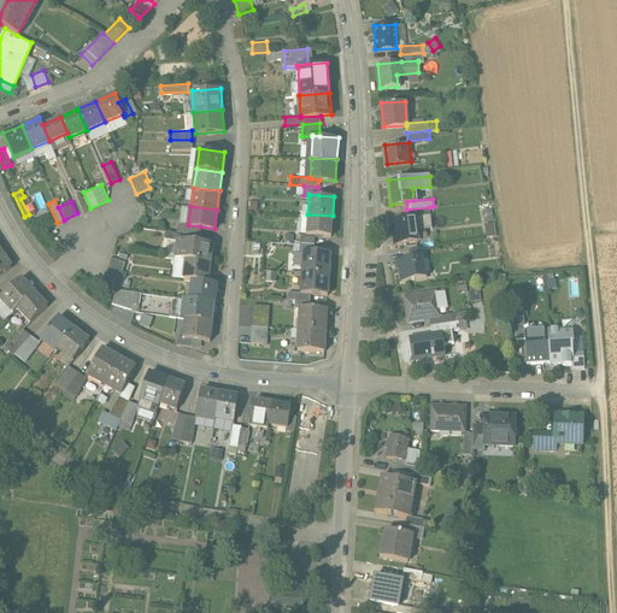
[(406,210),(407,218),(423,216),(430,214),(429,207),(406,210)]
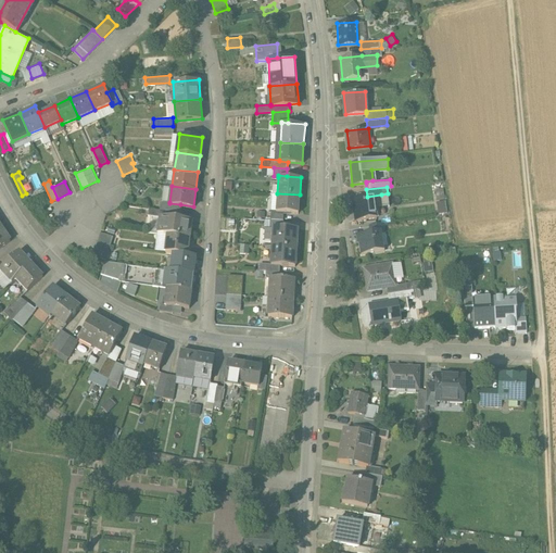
[(299,212),(300,195),(277,193),(276,210),(276,211),(283,212),(299,212)]
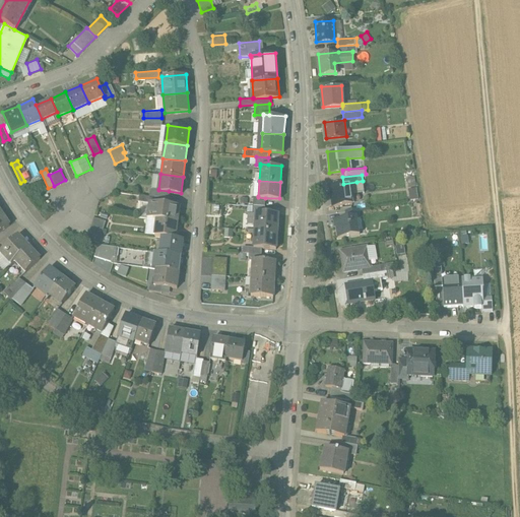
[(343,184),(331,185),(333,205),(351,202),(350,193),(358,192),(356,182),(343,184)]
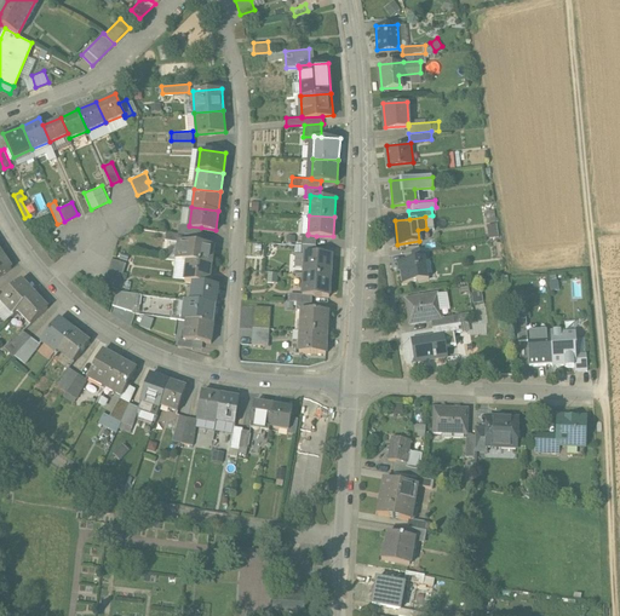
[(489,223),(491,236),(499,235),(499,222),(489,223)]
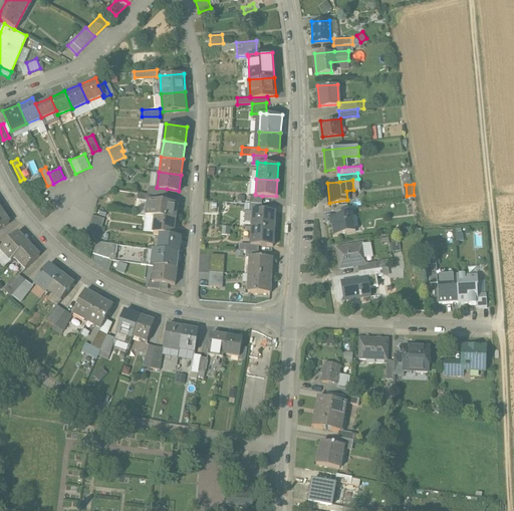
[(149,186),(148,193),(153,194),(166,196),(167,189),(157,188),(157,187),(149,186)]
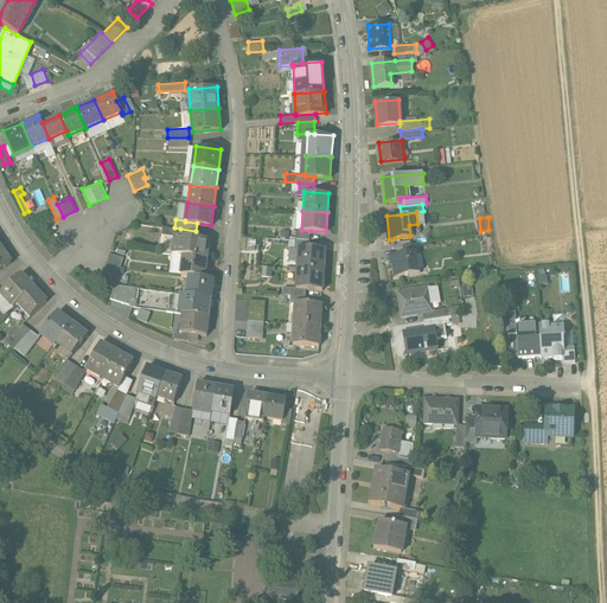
[(176,235),(179,236),(180,229),(174,228),(160,225),(160,233),(176,236),(176,235)]
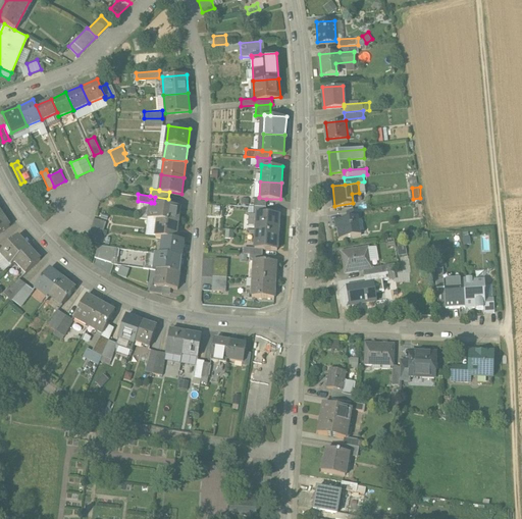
[(266,206),(266,199),(259,198),(259,197),(254,197),(254,205),(266,206)]
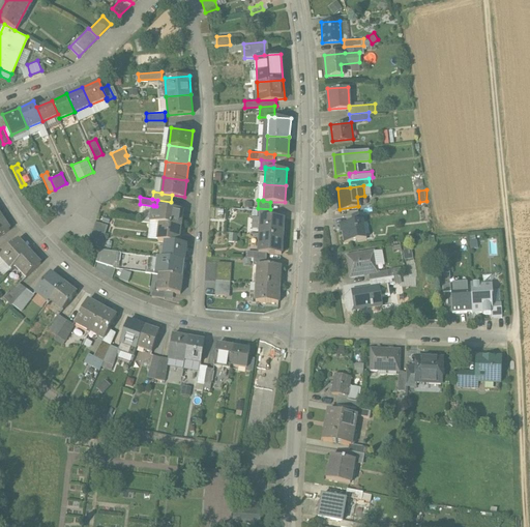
[(156,206),(153,205),(153,206),(151,222),(162,223),(180,226),(182,209),(156,206)]
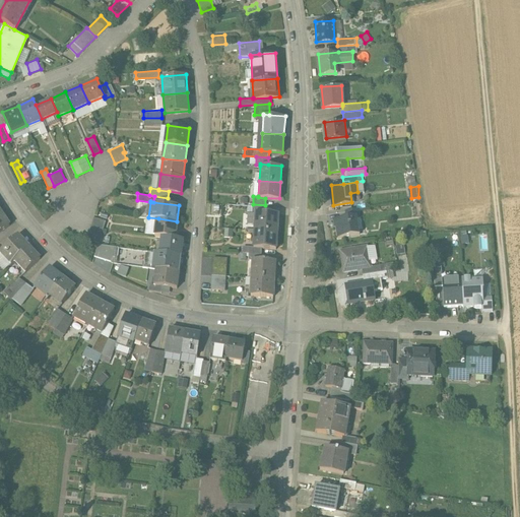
[(346,209),(347,216),(354,215),(354,216),(360,215),(359,207),(346,209)]
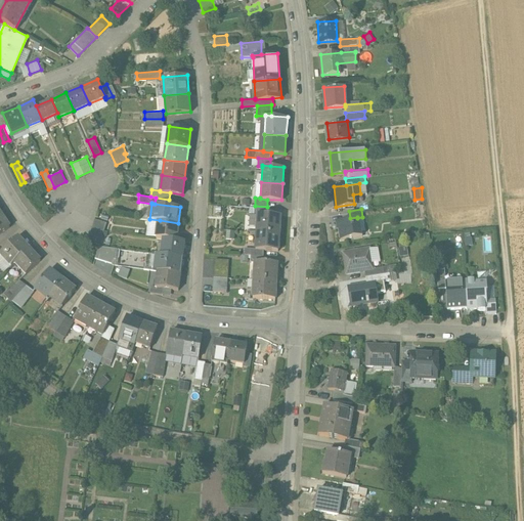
[(0,231),(10,225),(1,212),(0,212),(0,231)]
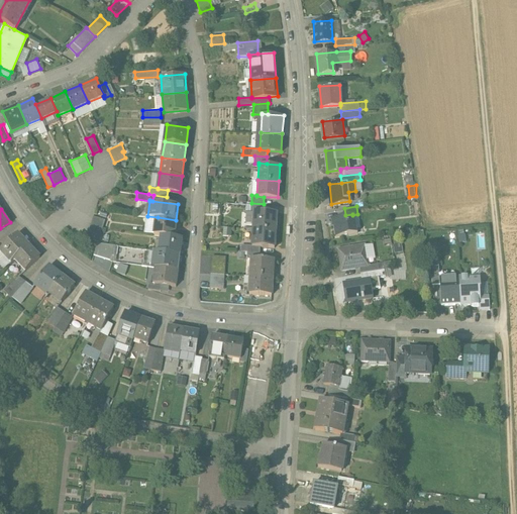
[(254,211),(253,227),(276,228),(277,211),(263,210),(254,210),(254,211)]
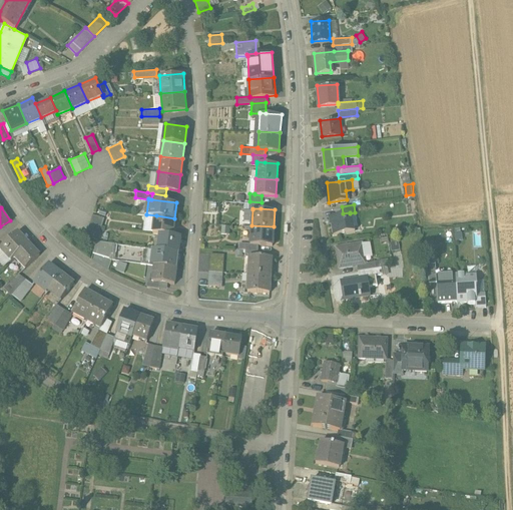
[(343,213),(331,215),(334,233),(353,230),(350,213),(350,212),(343,213)]
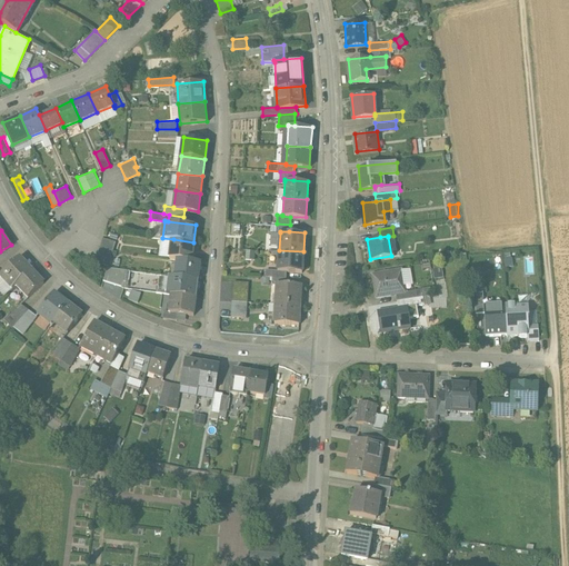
[(115,241),(102,238),(96,260),(109,264),(115,241)]
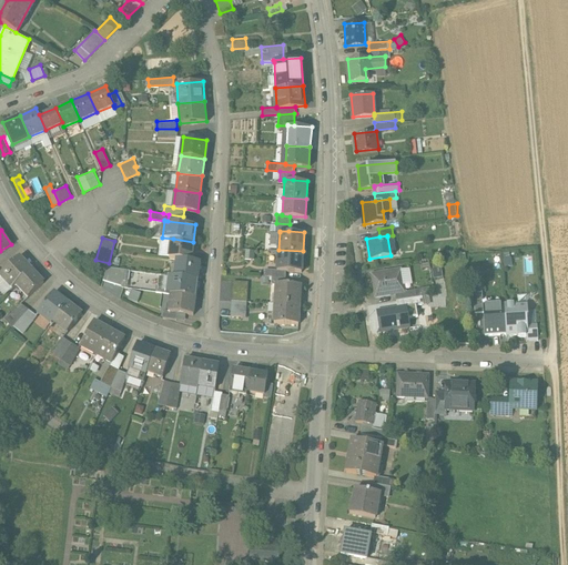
[(191,260),(193,242),(173,239),(171,256),(179,258),(191,260)]
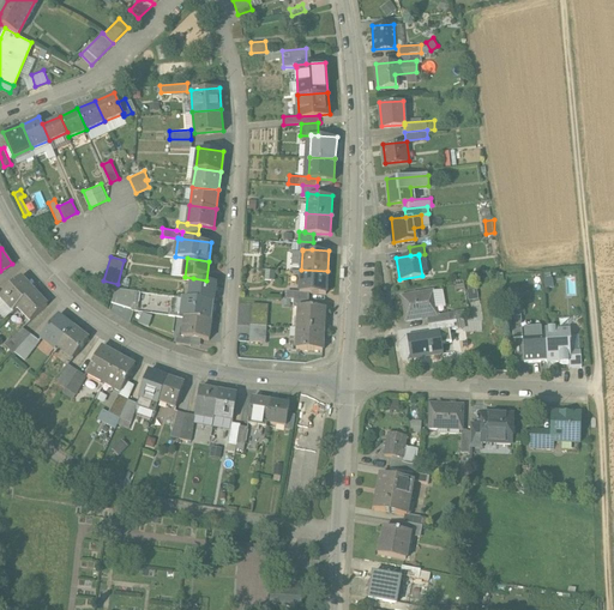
[(275,269),(265,267),(265,277),(275,278),(275,269)]
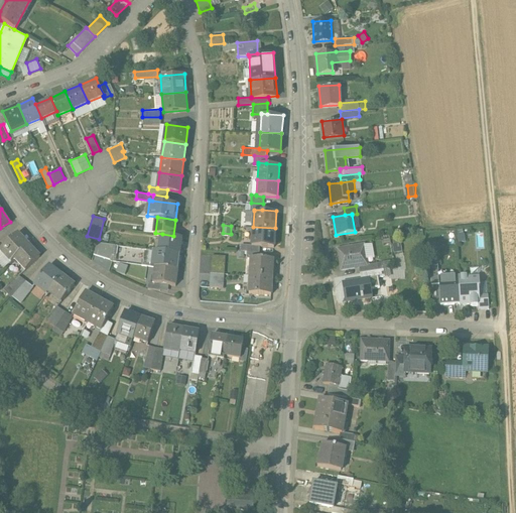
[(274,246),(275,228),(253,227),(251,244),(251,245),(259,245),(274,246)]
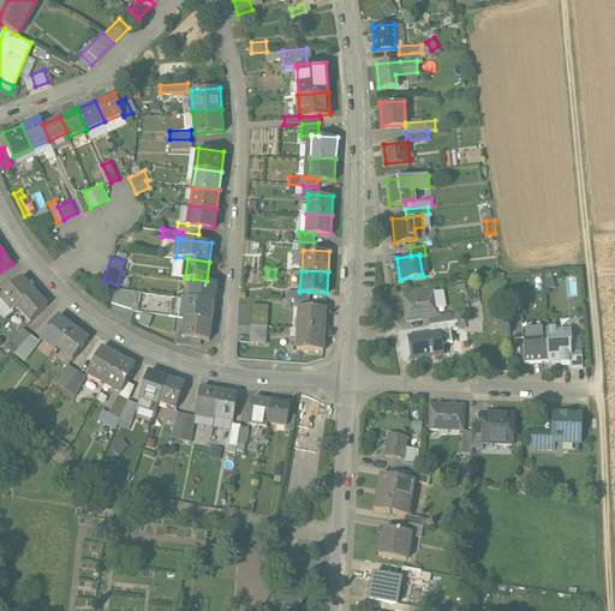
[(0,295),(13,310),(17,306),(34,291),(21,276),(0,295)]
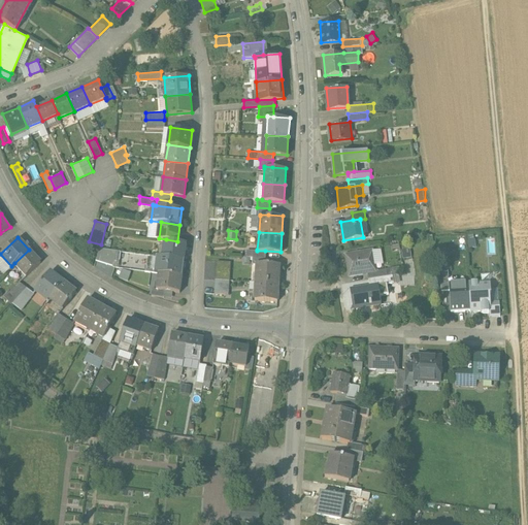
[(400,239),(405,274),(417,273),(410,238),(400,239)]
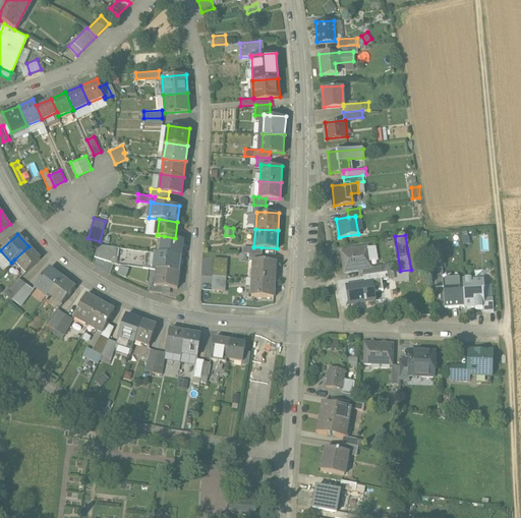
[(175,238),(164,236),(162,252),(181,255),(183,239),(175,238)]
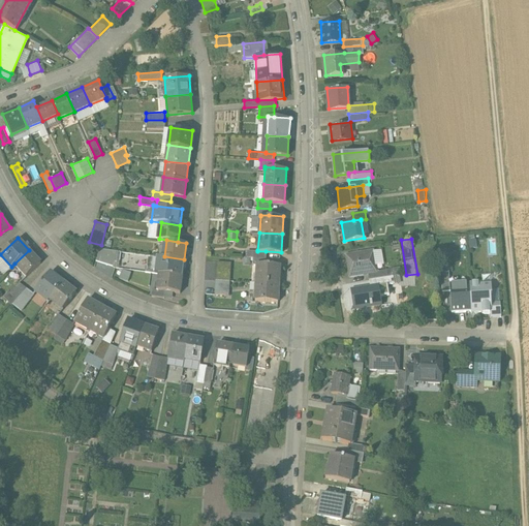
[(118,250),(99,248),(96,259),(113,265),(115,260),(117,260),(118,250)]
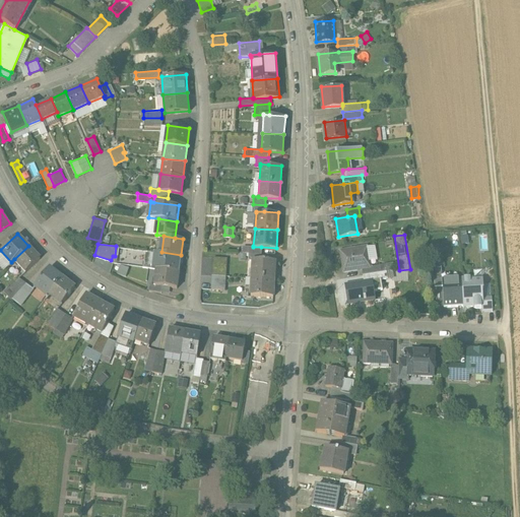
[(40,258),(28,246),(14,259),(25,271),(40,258)]
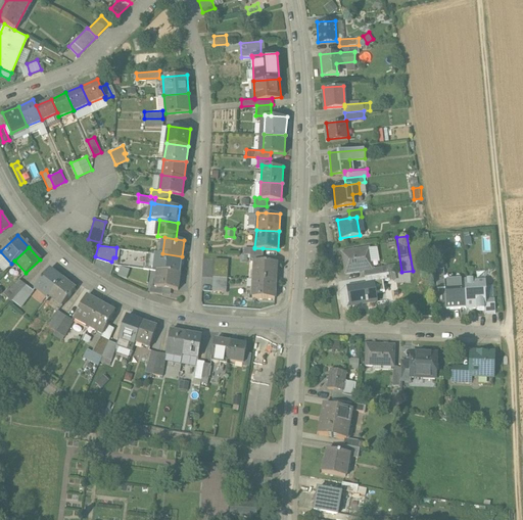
[(369,247),(342,250),(345,273),(364,270),(372,269),(372,268),(369,247)]
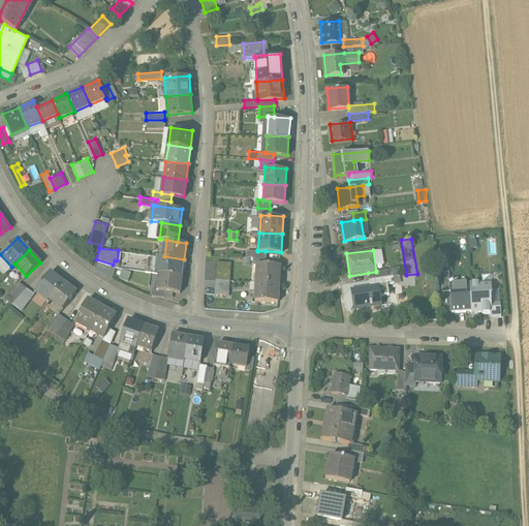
[(164,256),(159,256),(157,272),(159,273),(182,275),(184,259),(164,256)]
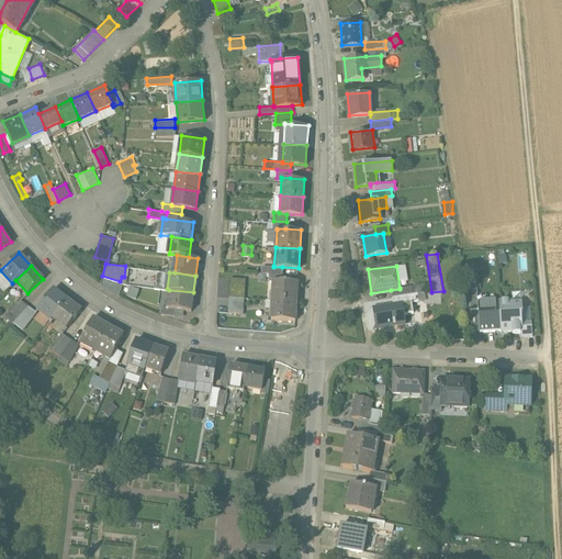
[(228,295),(244,297),(245,278),(231,276),(228,295)]
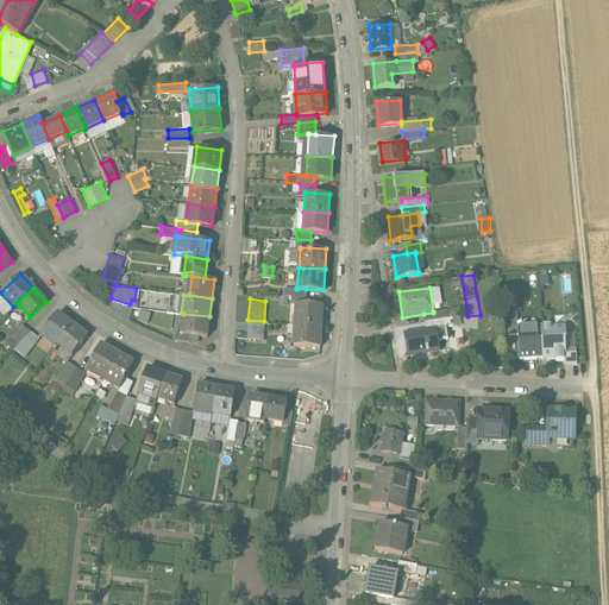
[(296,304),(295,323),(320,325),(321,304),(306,303),(296,303),(296,304)]
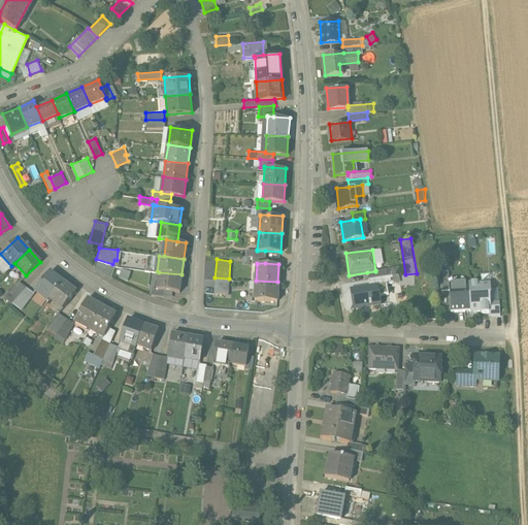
[(384,268),(385,275),(402,272),(401,266),(384,268)]
